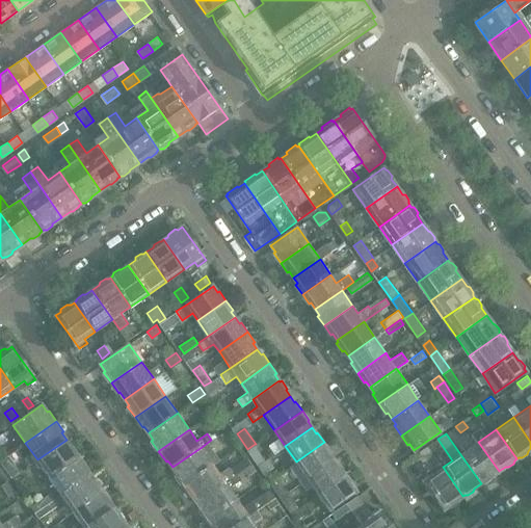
[(67,440),(37,459),(49,476),(80,455),(73,445),(71,446),(67,440)]
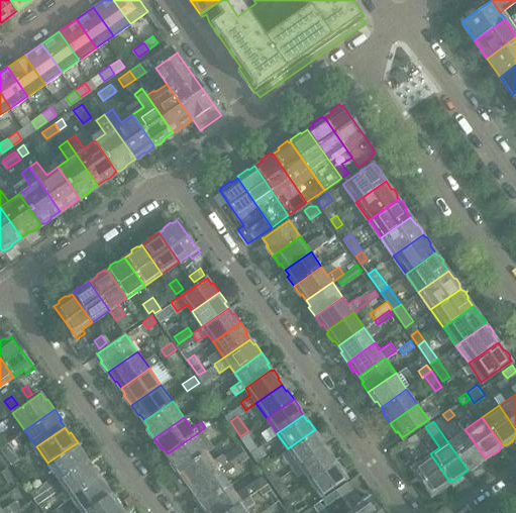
[(315,429),(288,448),(282,453),(292,469),(298,465),(324,445),(320,440),(322,438),(315,429)]
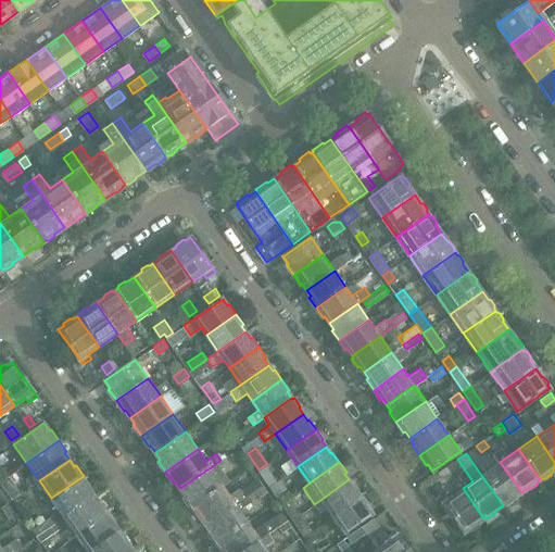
[(500,462),(481,475),(503,505),(505,504),(507,504),(513,501),(514,498),(521,492),(500,462)]
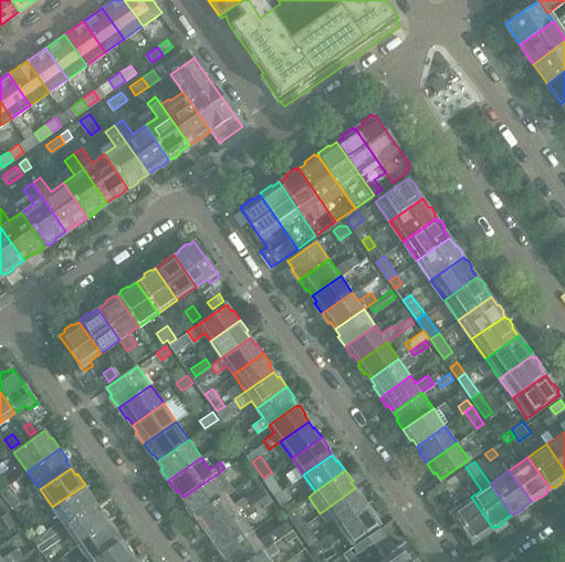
[(454,475),(443,482),(450,491),(461,484),(454,475)]
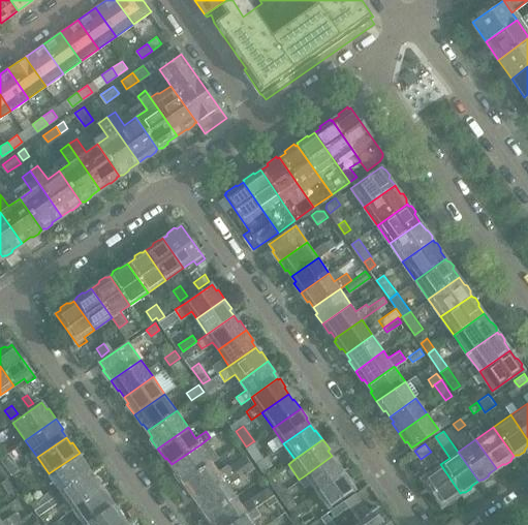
[(172,464),(176,471),(174,472),(181,483),(212,461),(200,444),(172,464)]
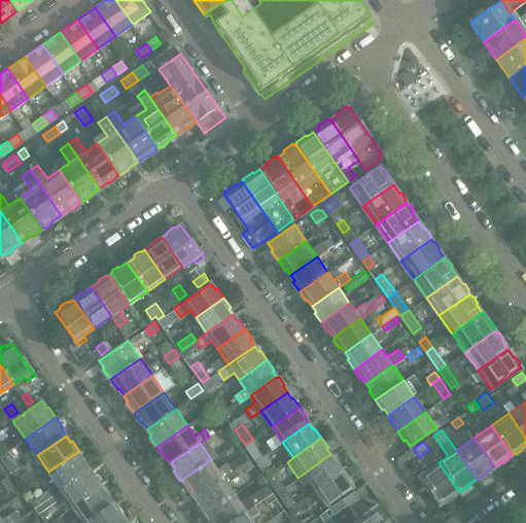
[(8,450),(0,456),(11,473),(21,466),(8,450)]
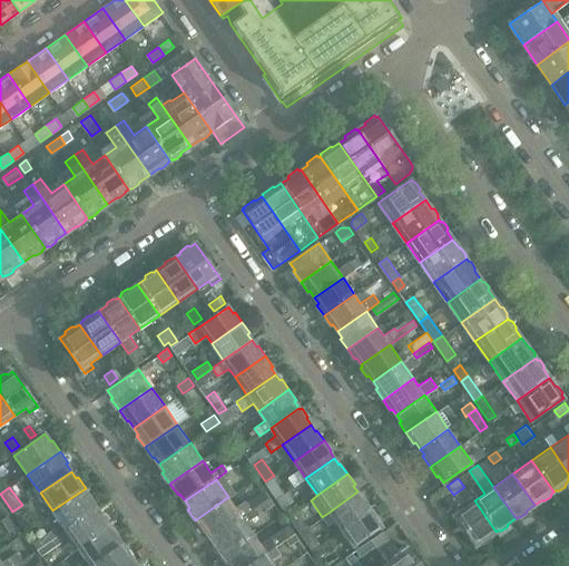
[(280,487),(273,491),(277,498),(284,493),(280,487)]
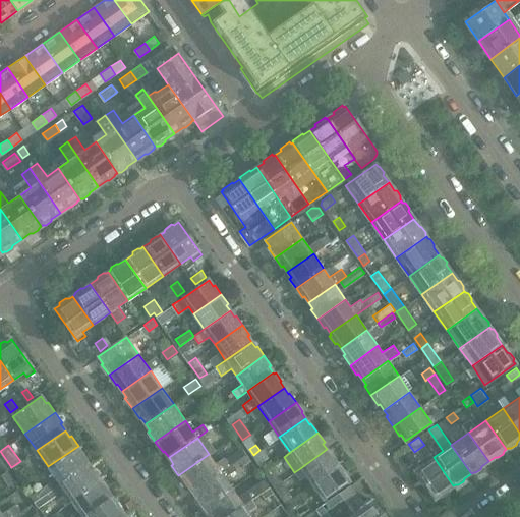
[(83,457),(85,456),(78,446),(48,466),(60,483),(89,463),(83,457)]
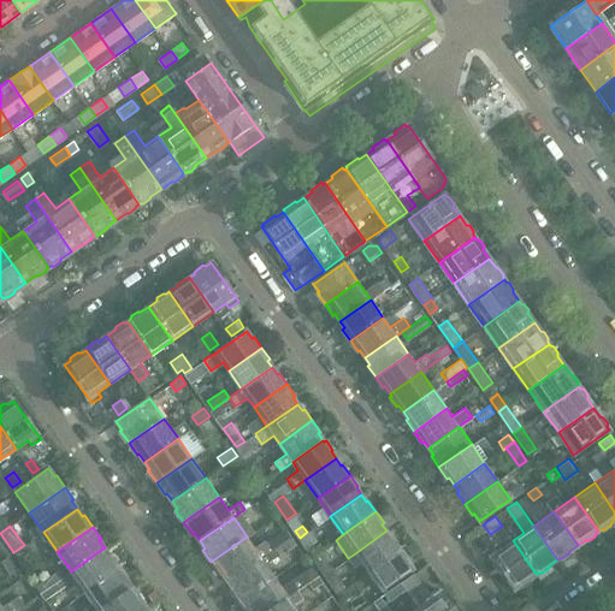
[(307,532),(300,538),(306,547),(318,539),(312,529),(307,532)]
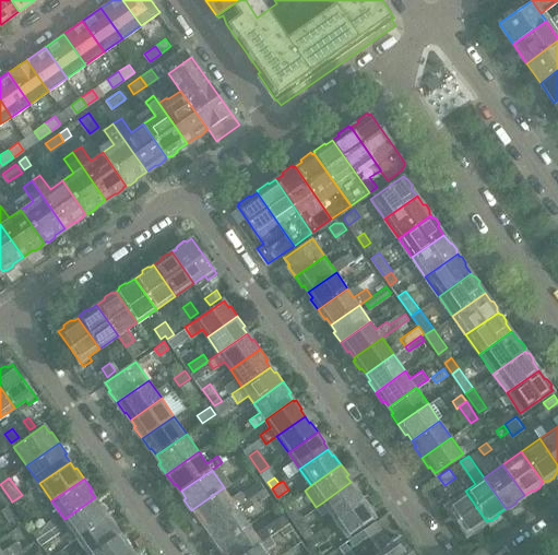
[(351,482),(322,503),(334,519),(364,497),(357,487),(355,488),(351,482)]
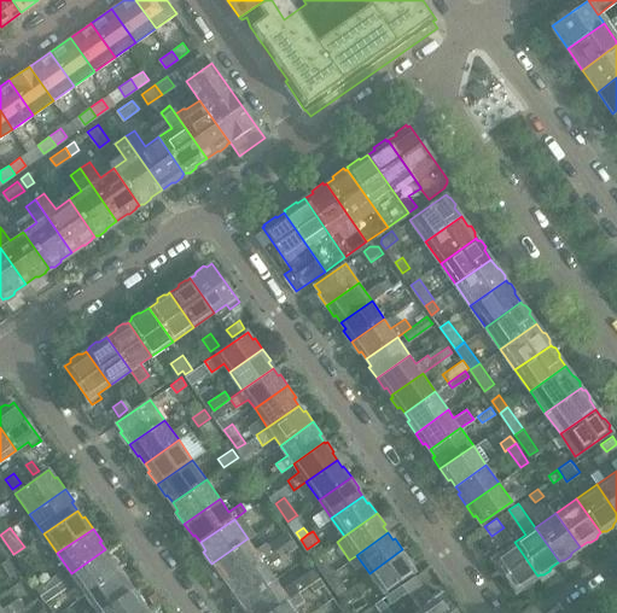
[(248,538),(211,564),(220,576),(222,574),(227,582),(261,559),(248,538)]
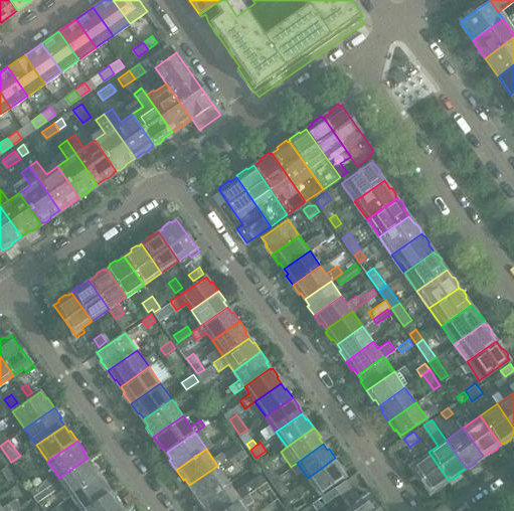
[(415,455),(407,461),(431,493),(435,490),(438,491),(444,486),(445,483),(448,480),(429,452),(418,459),(415,455)]
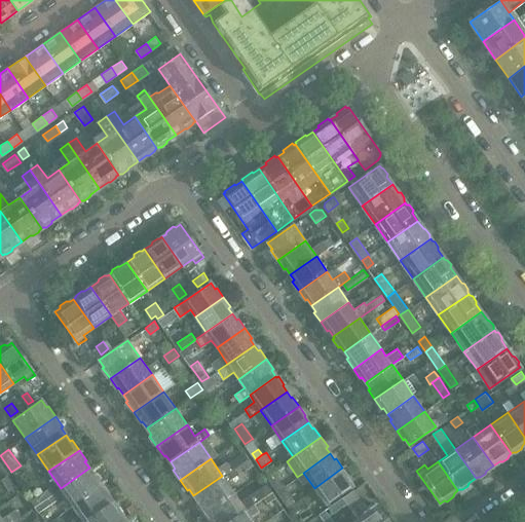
[(89,468),(61,488),(72,505),(103,484),(96,474),(94,475),(89,468)]
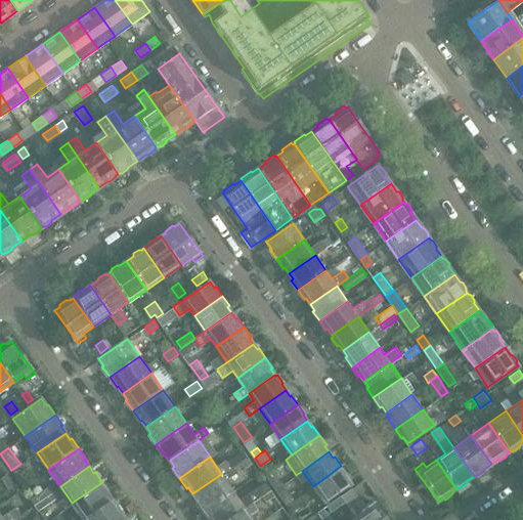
[(346,477),(348,476),(341,466),(313,486),(305,492),(316,508),(324,502),(350,483),(346,477)]
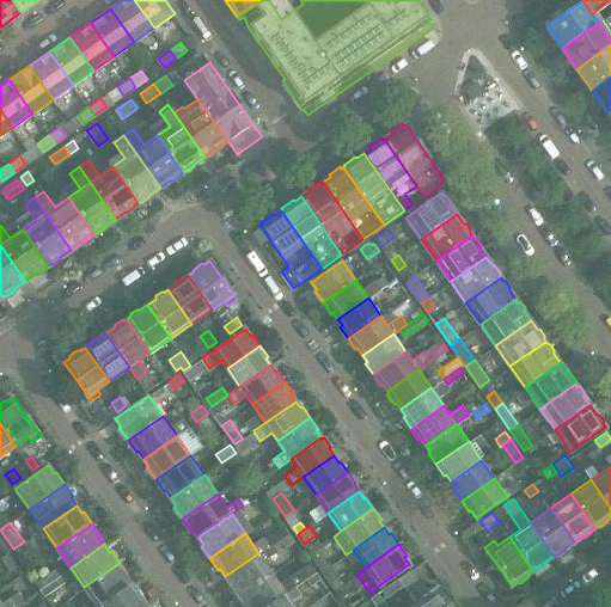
[(318,547),(310,552),(323,571),(331,565),(318,547)]
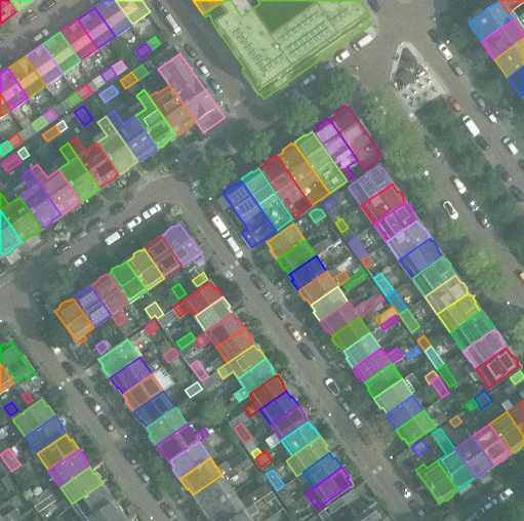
[(8,473),(2,478),(9,489),(16,484),(8,473)]
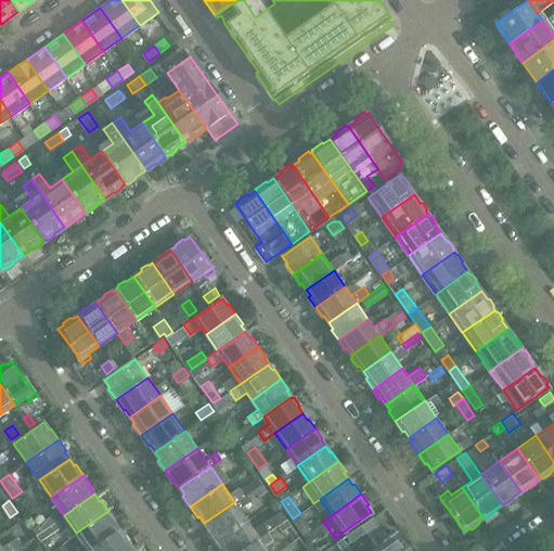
[(209,529),(207,532),(215,542),(247,520),(234,502),(204,523),(209,529)]
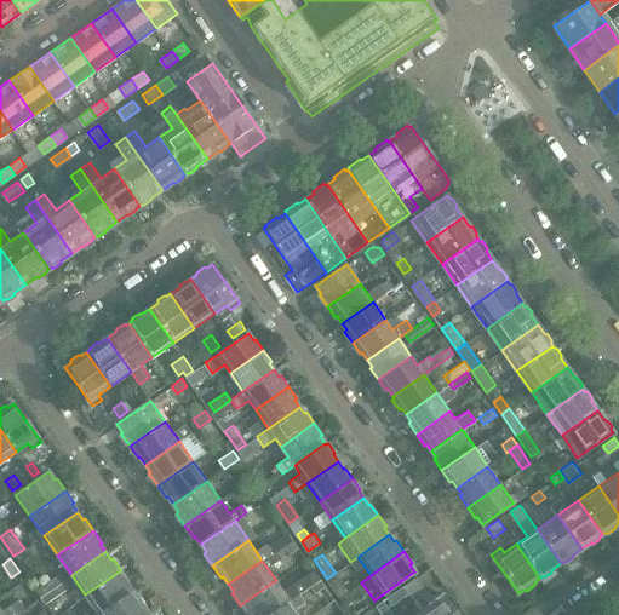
[(121,570),(85,595),(99,614),(133,591),(127,584),(130,582),(121,570)]
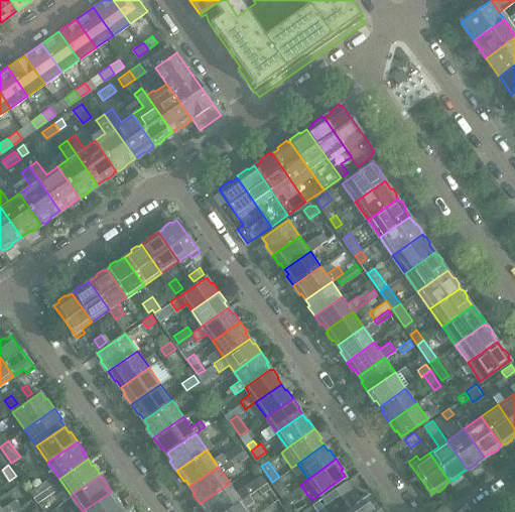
[(279,477),(272,482),(282,497),(289,492),(279,477)]
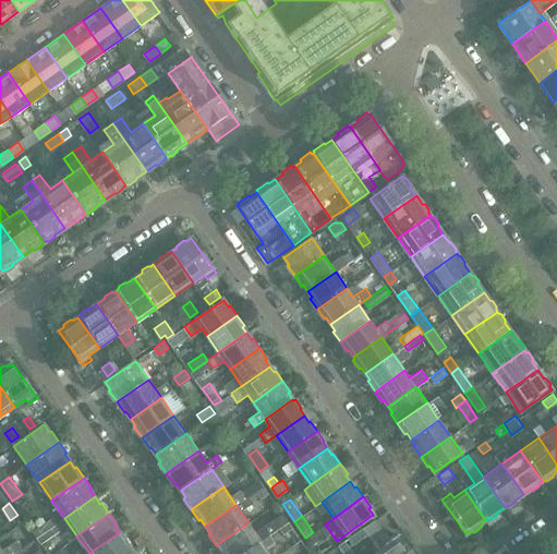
[(375,519),(364,527),(367,532),(370,536),(382,527),(375,519)]
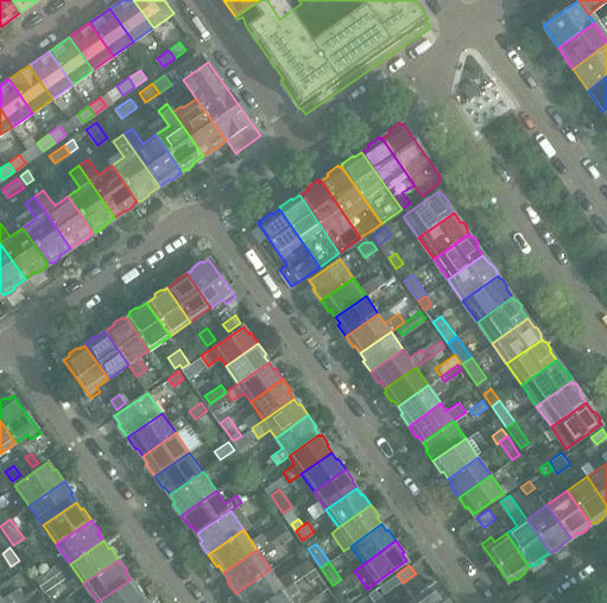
[(309,581),(320,573),(315,566),(305,575),(309,581)]
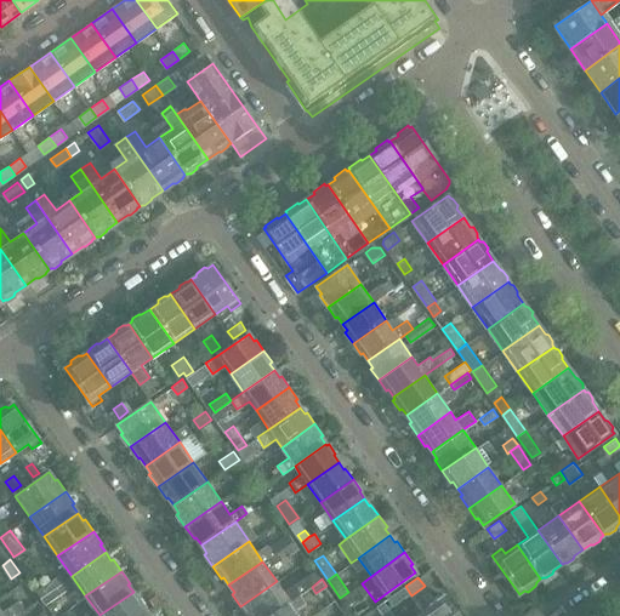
[(277,581),(240,606),(248,615),(268,615),(290,602),(277,581)]
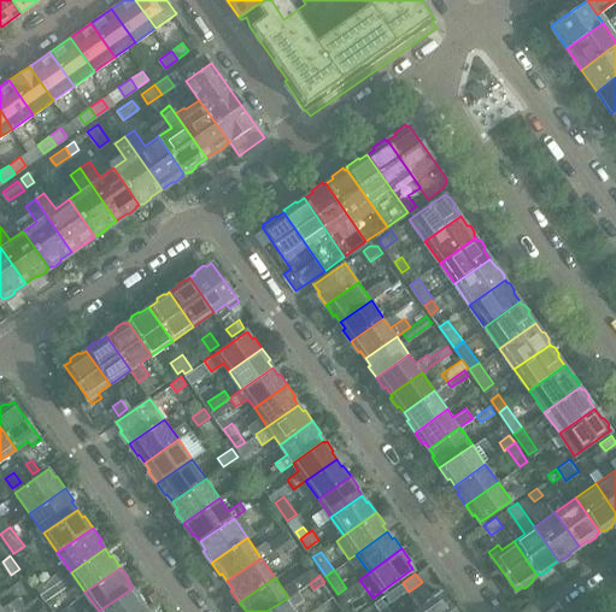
[(402,582),(386,593),(391,600),(406,588),(403,582),(402,582)]
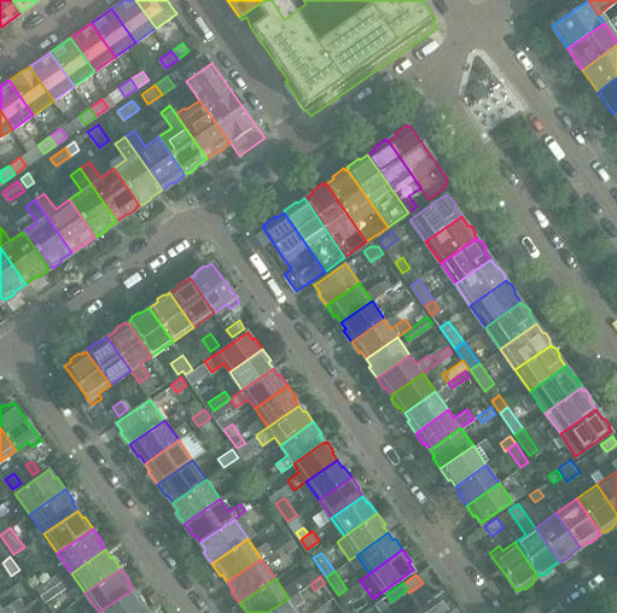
[(347,589),(338,595),(344,602),(353,596),(348,588),(347,589)]
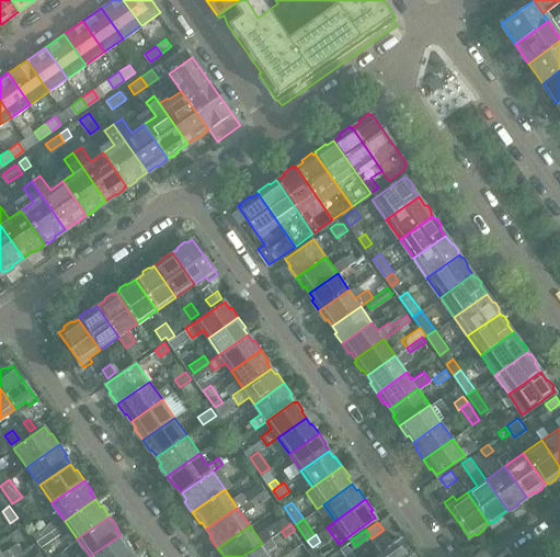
[(375,544),(381,553),(385,556),(413,556),(398,534),(390,540),(387,535),(375,544)]
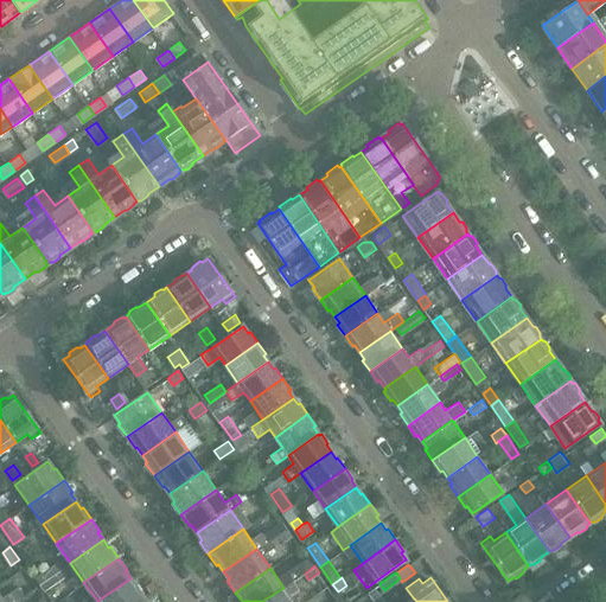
[(131,578),(97,601),(96,601),(138,601),(146,596),(140,589),(138,590),(131,578)]
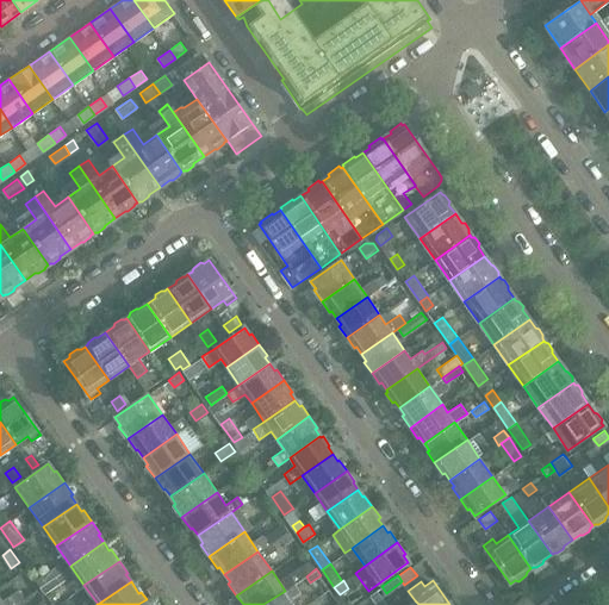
[(387,604),(377,590),(370,594),(377,604),(387,604)]
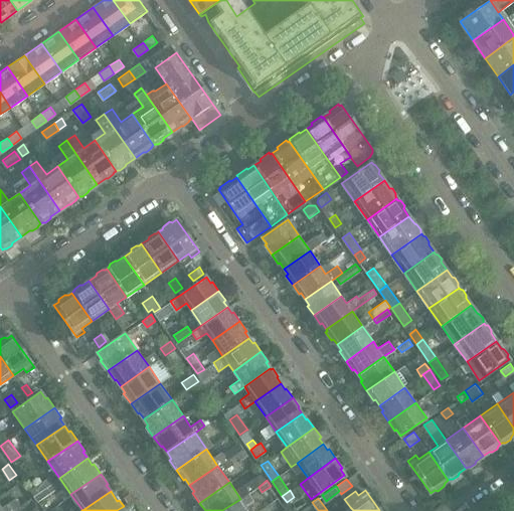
[(249,510),(240,499),(222,510),(249,510)]
